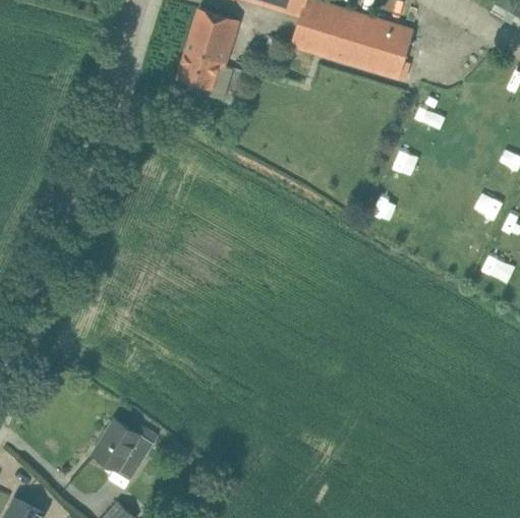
[(318,0),(240,0),(297,17),(289,47),(312,54),(405,82),(410,66),(403,64),(413,31),(318,0)]
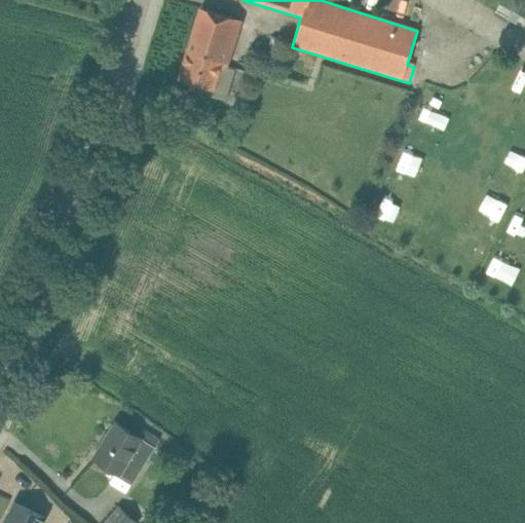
[(425,31),(430,15),(390,3),(386,19),(425,31)]
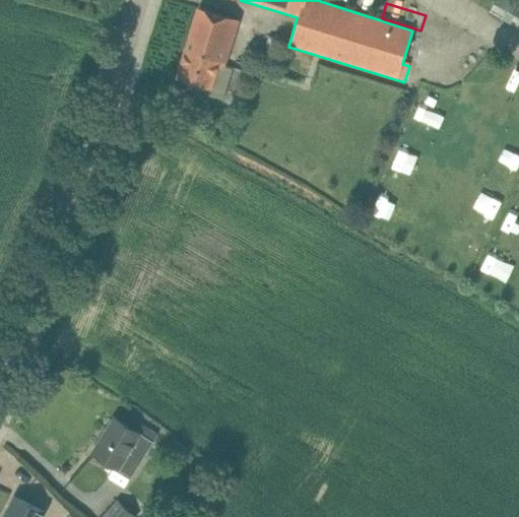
[(177,78),(209,89),(217,65),(222,67),(236,23),(198,11),(177,78)]
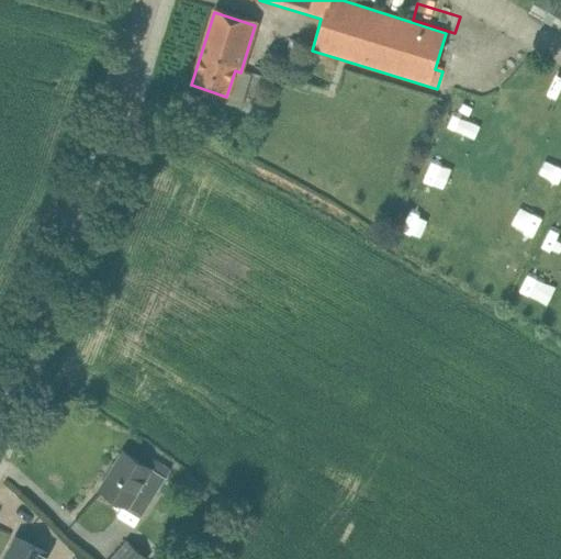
[(452,115),(446,135),(467,142),(473,122),(452,115)]
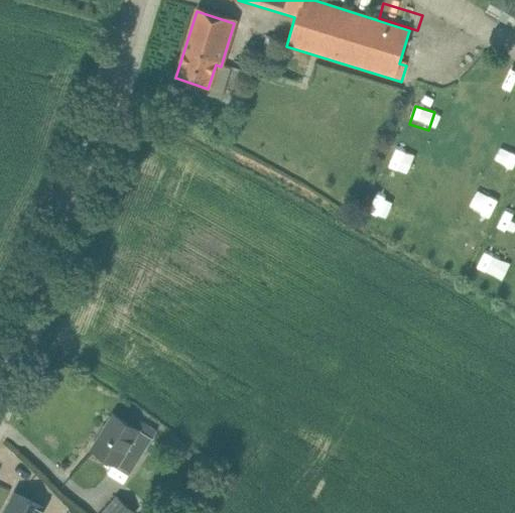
[(514,155),(500,149),(491,167),(509,175),(514,160),(514,155)]
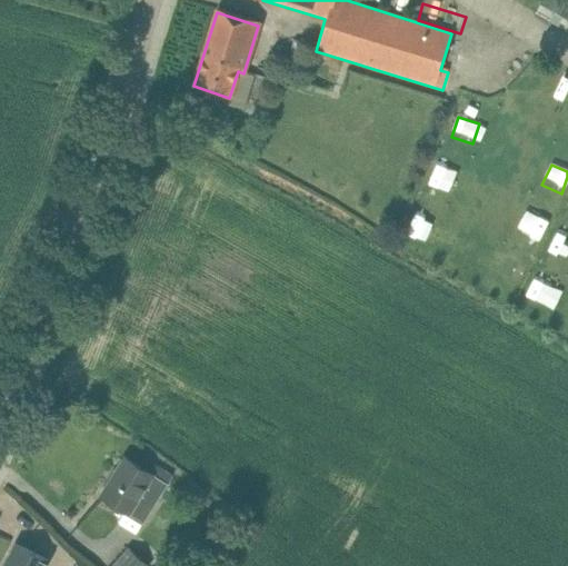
[(539,242),(548,221),(527,212),(518,234),(539,242)]
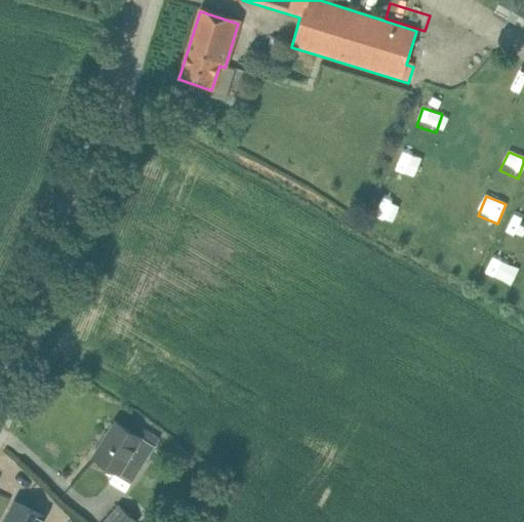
[(523,221),(512,215),(504,234),(523,243),(523,221)]
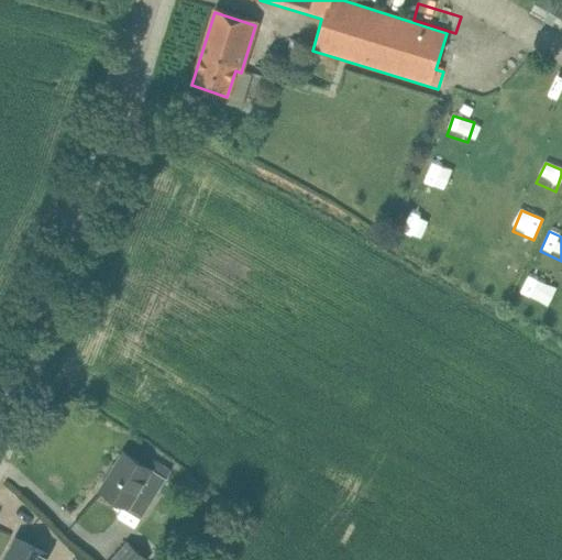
[(525,281),(514,298),(530,308),(541,292),(525,281)]
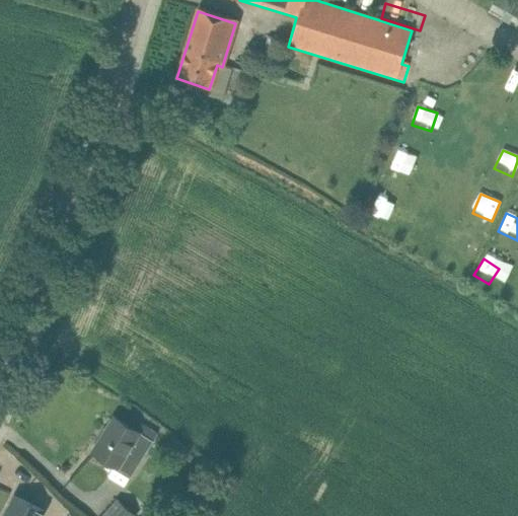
[(113,419),(90,454),(130,478),(152,443),(113,419)]
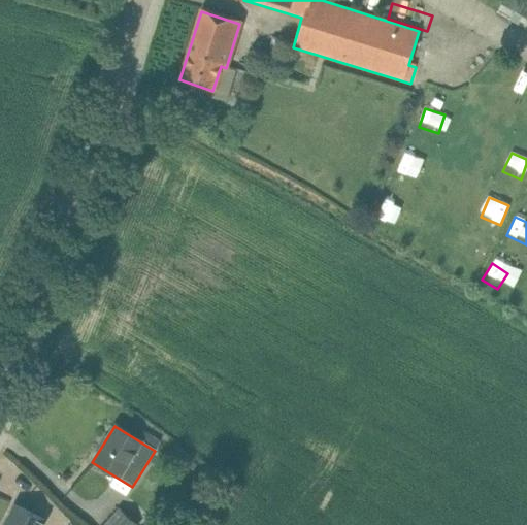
[(39,524),(42,521),(14,506),(13,507),(15,509),(7,524),(39,524)]
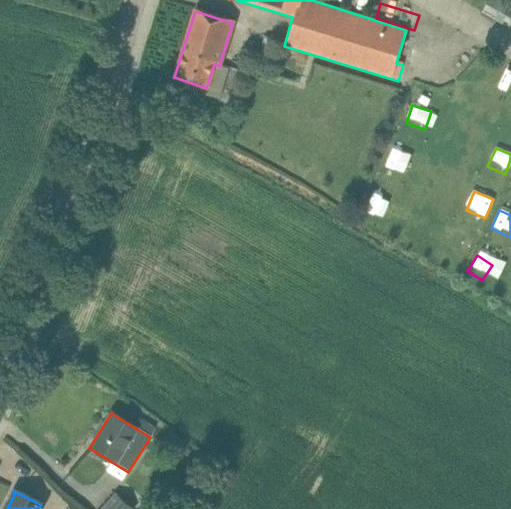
[(129,508),(114,495),(101,508),(129,508)]
